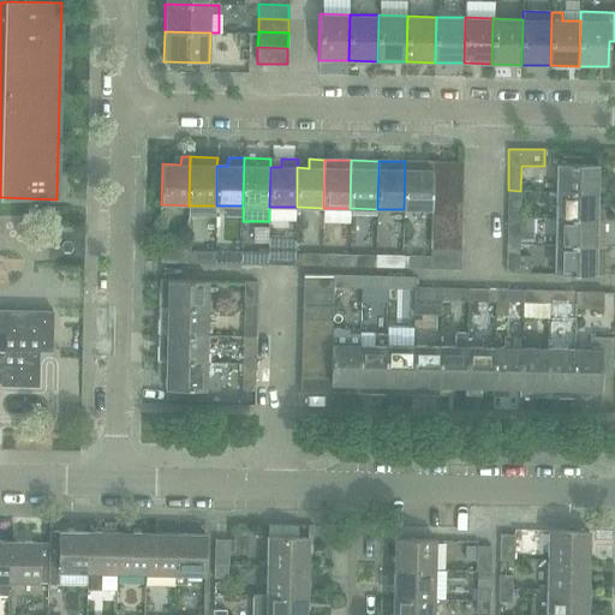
[(404,209),(431,210),(431,206),(430,206),(430,191),(431,177),(431,162),(405,161),(404,209)]
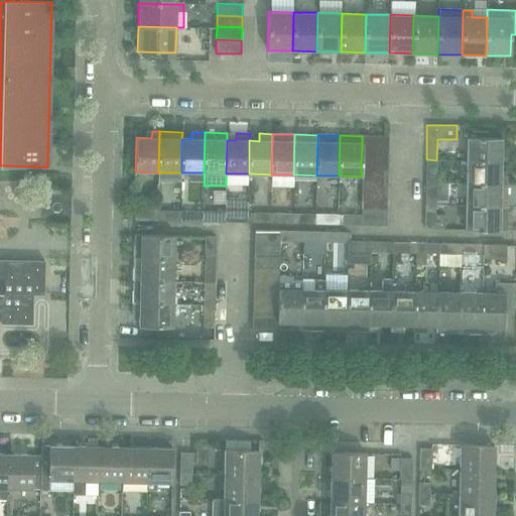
[(388,136),(362,136),(362,148),(388,148),(388,136)]
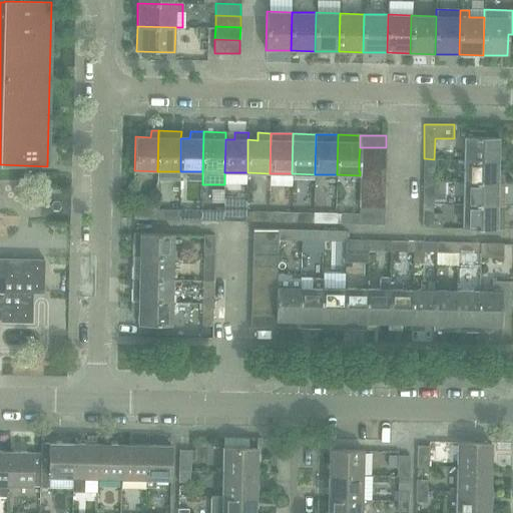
[(464,137),(464,157),(464,160),(498,161),(505,161),(505,153),(498,153),(499,138),(464,137)]
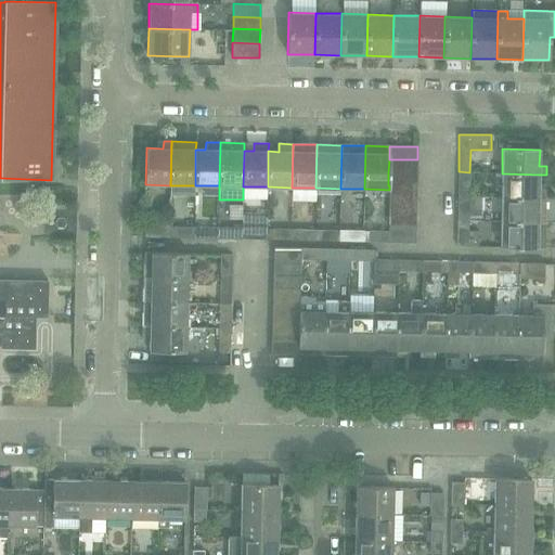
[(389,159),(388,172),(416,172),(417,159),(389,159)]
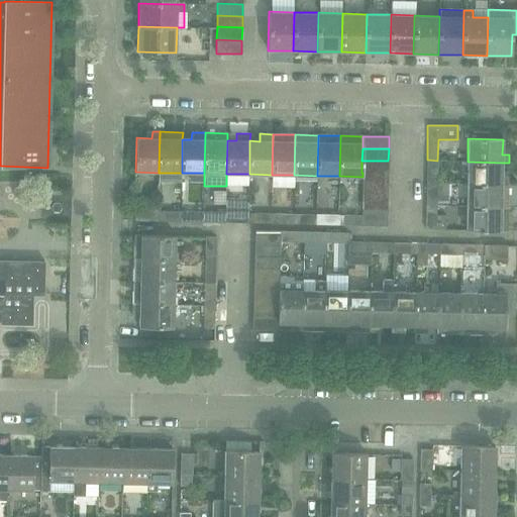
[(437,161),(427,160),(426,184),(437,184),(437,161)]
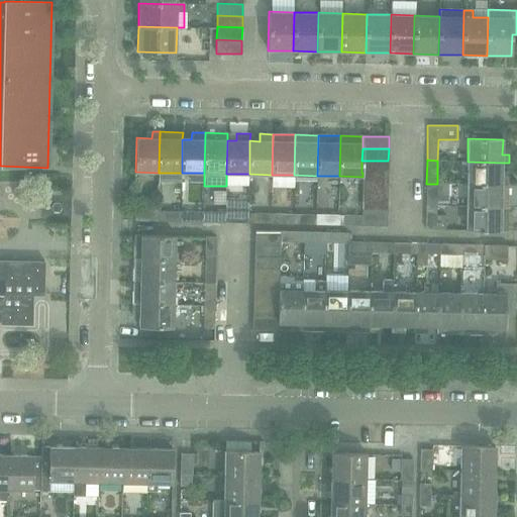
[(362,173),(363,173),(388,173),(388,161),(362,161),(362,173)]
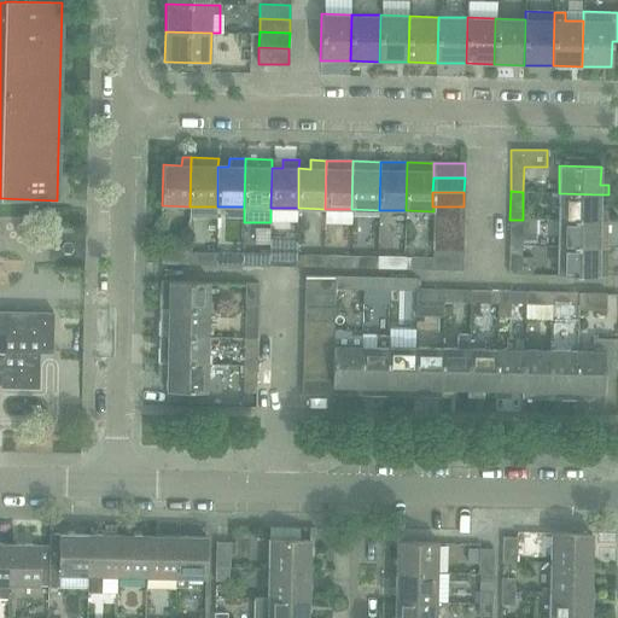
[(600,194),(559,193),(558,221),(607,222),(608,213),(599,213),(600,194)]
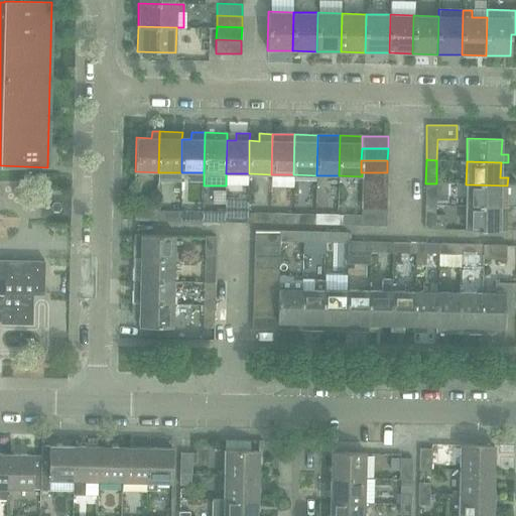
[(362,172),(362,176),(362,184),(387,185),(387,172),(362,172)]
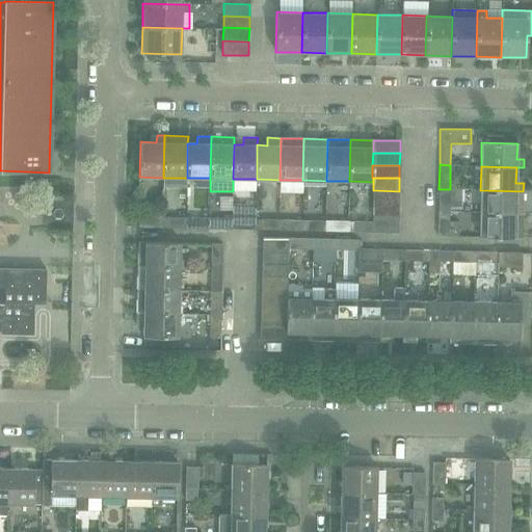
[(461,189),(450,189),(439,189),(439,211),(449,211),(449,201),(461,202),(461,189)]
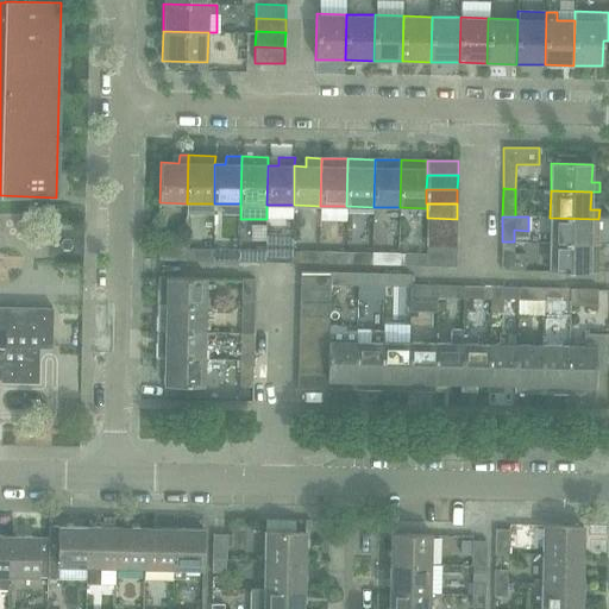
[(427,218),(426,232),(457,233),(457,219),(427,218)]
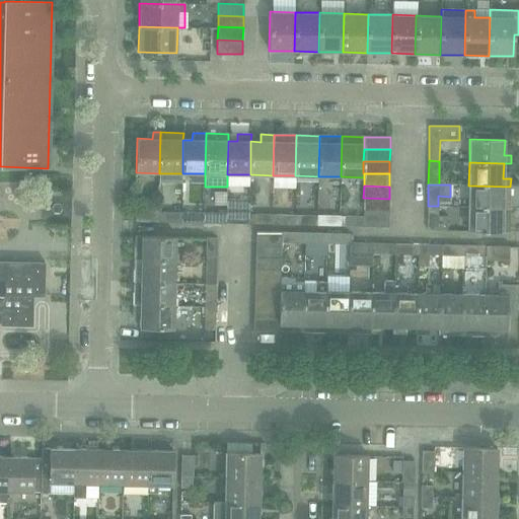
[(510,187),(468,186),(468,207),(510,208),(510,187)]
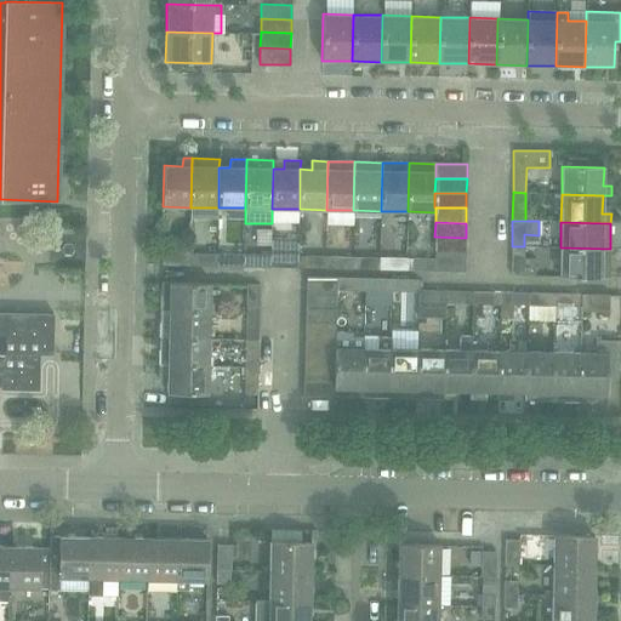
[(434,237),(434,251),(465,251),(466,238),(434,237)]
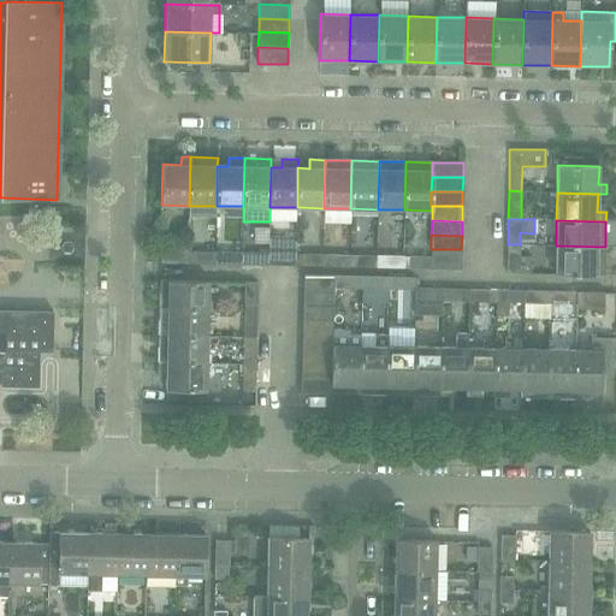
[(531,258),(520,258),(520,244),(508,244),(507,273),(531,273),(531,258)]
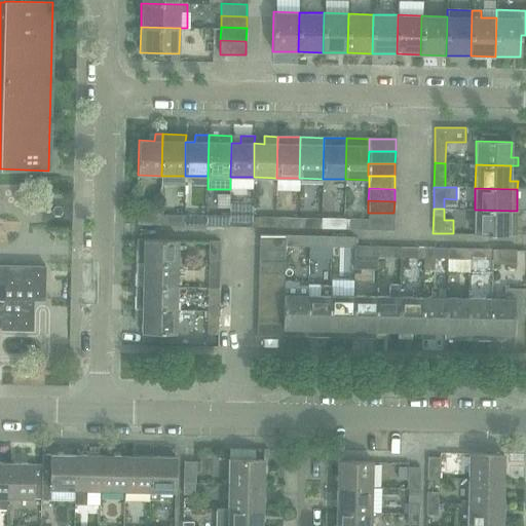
[(160,210),(137,210),(137,224),(159,225),(160,214),(160,210)]
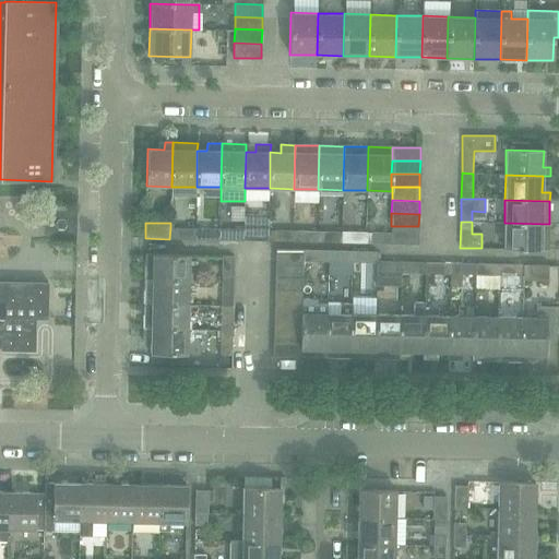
[(549,224),(504,223),(503,249),(548,250),(549,224)]
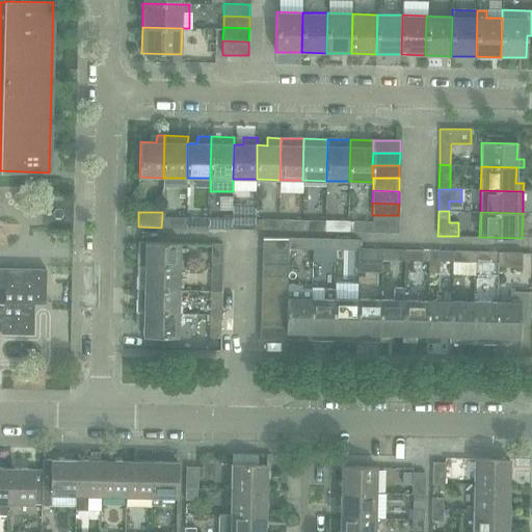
[(349,220),(348,232),(398,233),(398,215),(372,215),(372,220),(349,220)]
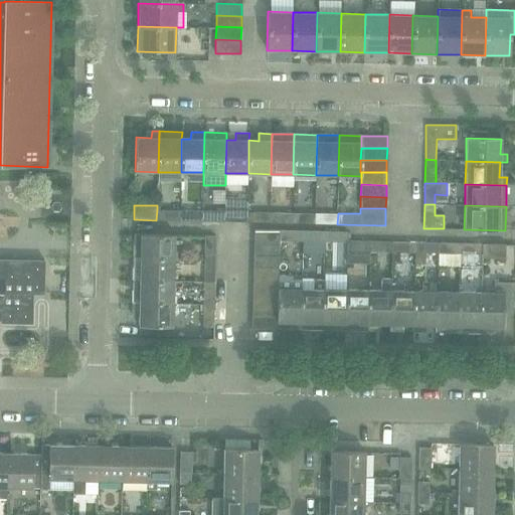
[(180,209),(157,209),(156,220),(180,220),(180,209)]
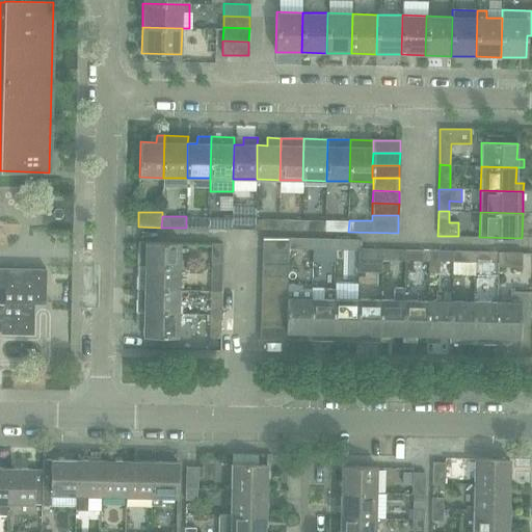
[(186,228),(209,229),(209,217),(186,216),(186,228)]
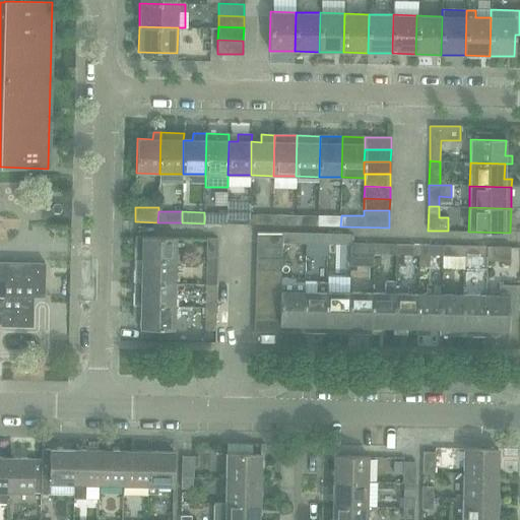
[(204,223),(226,223),(228,212),(204,212),(204,223)]
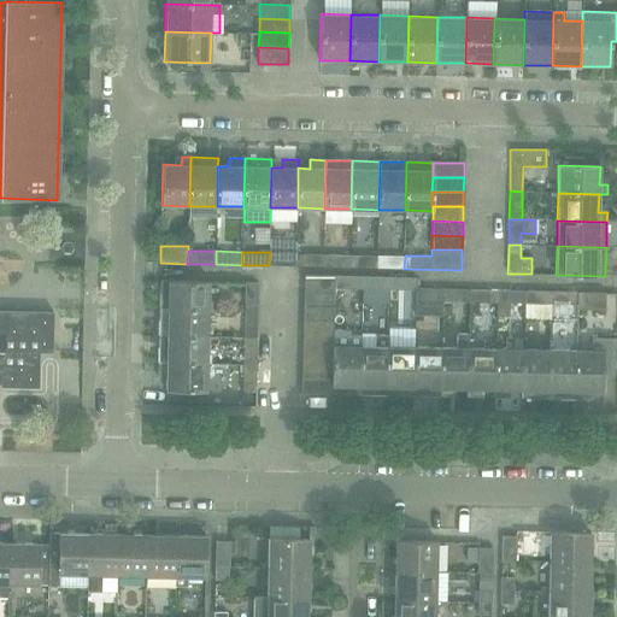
[(269,265),(297,266),(297,253),(270,252),(269,265)]
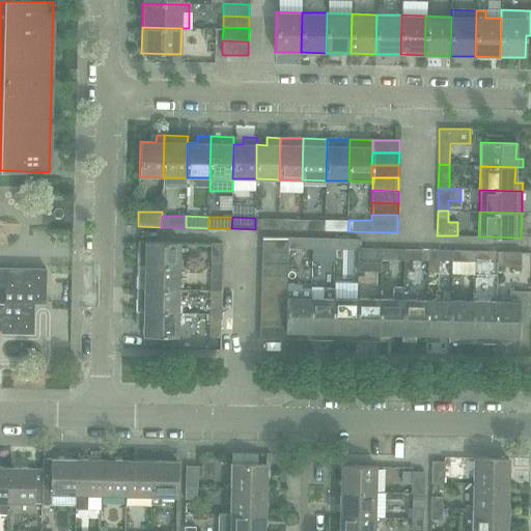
[(255,229),(278,229),(278,218),(255,218),(255,229)]
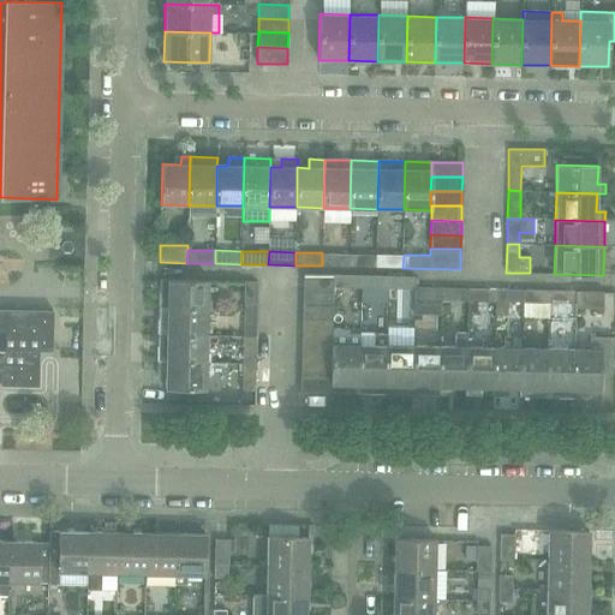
[(322,266),(348,267),(348,254),(322,252),(322,266)]
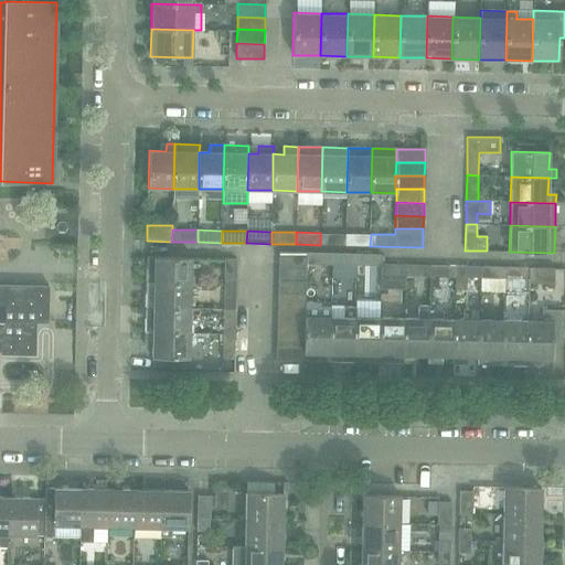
[(320,245),(345,245),(345,233),(320,233),(320,245)]
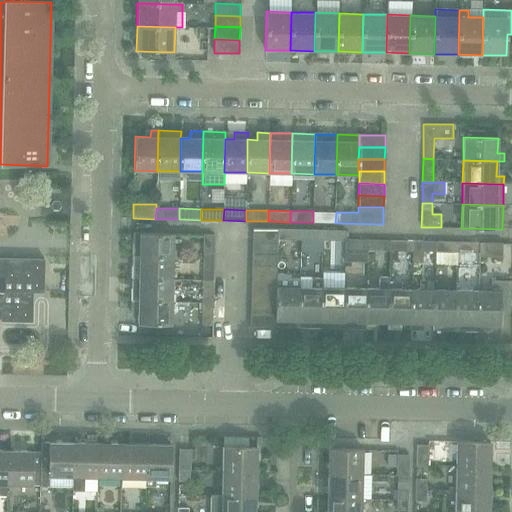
[(313,222),(335,223),(336,212),(313,211),(313,222)]
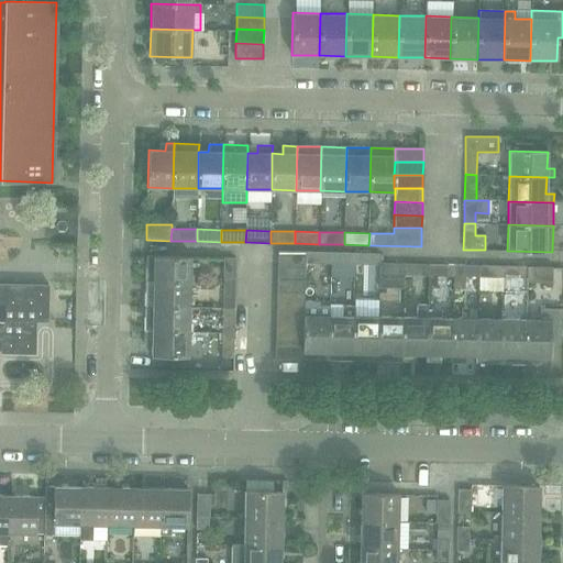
[(277,252),(277,265),(305,266),(305,263),(305,252),(277,252)]
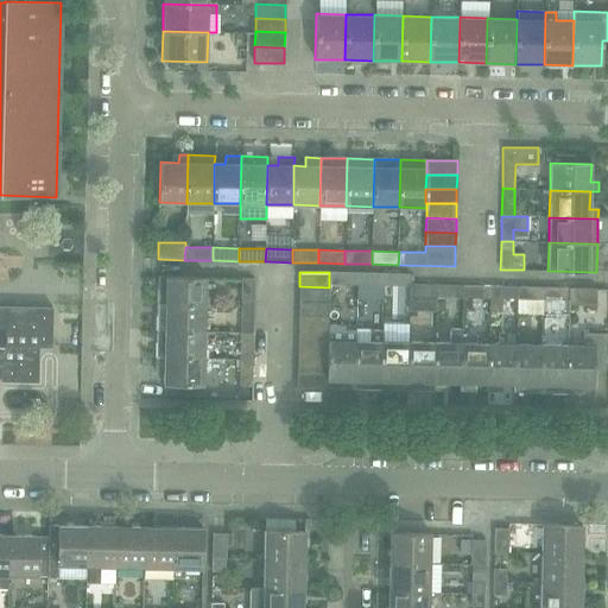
[(356,273),(329,272),(329,284),(355,284),(356,273)]
